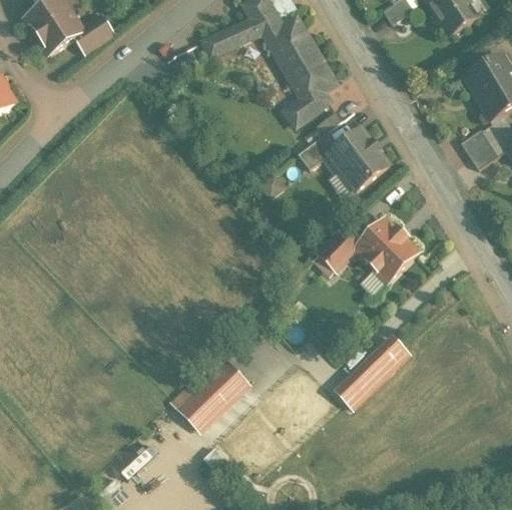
[(54,0),(26,19),(51,57),(75,41),(84,35),(81,29),(61,0),(54,0)]
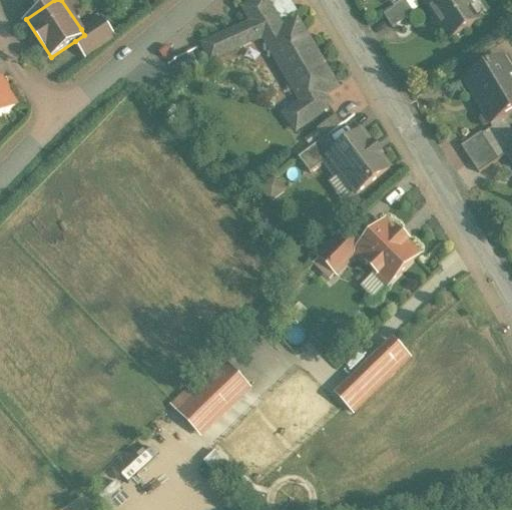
[(258,0),(243,7),(253,20),(265,35),(283,26),(267,0),(258,0)]
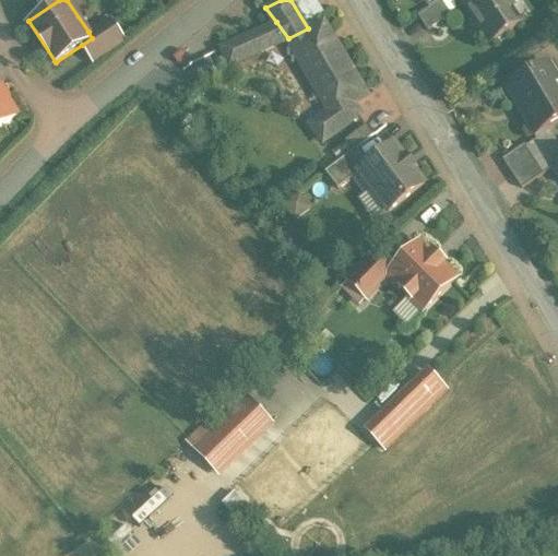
[(439,0),(418,13),(428,27),(451,12),(443,0),(439,0)]
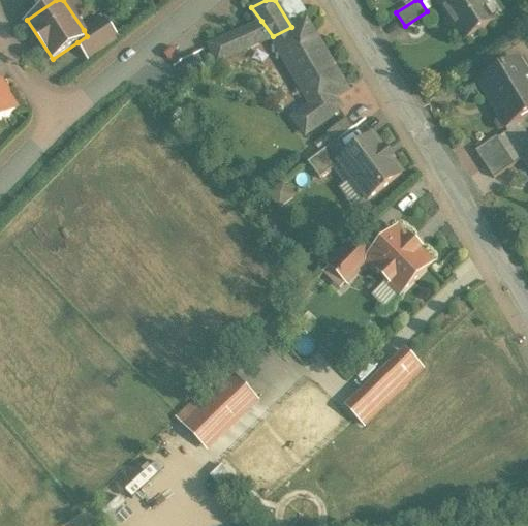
[(495,19),(482,0),(442,0),(440,1),(457,25),(458,24),(466,36),(465,37),(465,38),(495,19)]
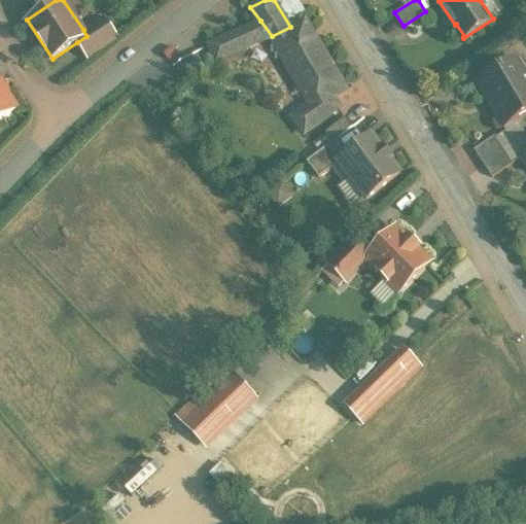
[(105,15),(83,30),(86,36),(77,42),(88,58),(118,37),(105,15)]
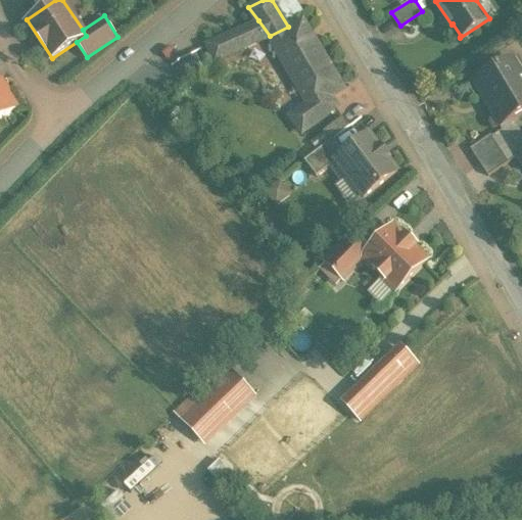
[(330,63),(302,19),(288,27),(270,36),(258,20),(206,45),(215,61),(269,38),(310,103),(298,110),(311,126),(337,105),(325,85),(330,81),(333,87),(344,81),(332,62),(330,63)]
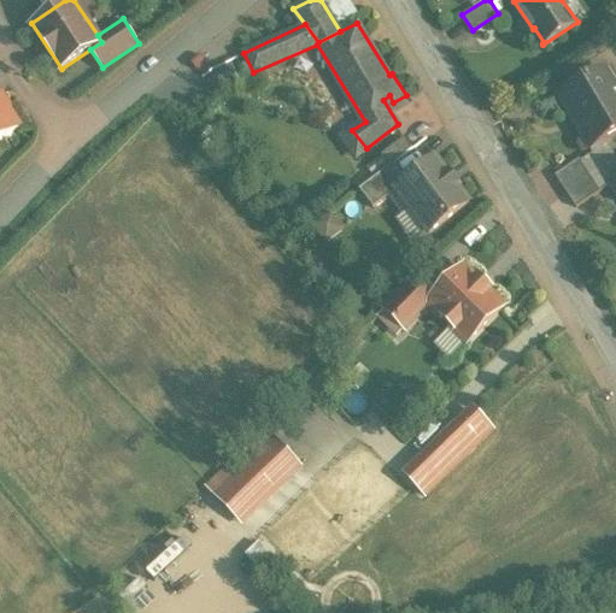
[(615,87),(603,66),(559,93),(572,111),(574,110),(593,142),(591,145),(592,146),(603,140),(615,131),(615,87)]
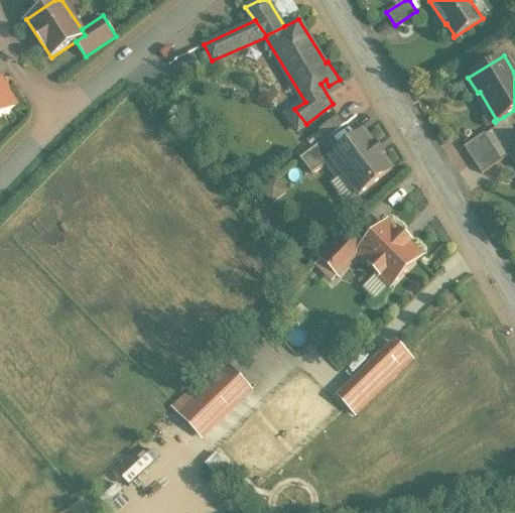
[(0,80),(0,115),(16,105),(0,80)]
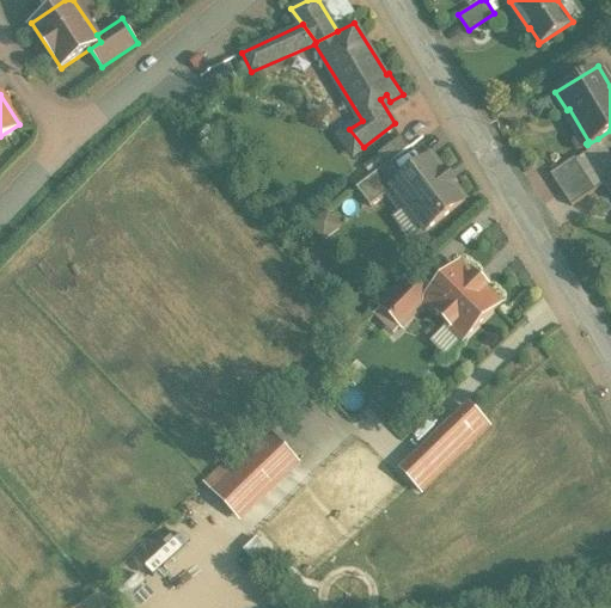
[(401,135),(378,152),(388,163),(391,160),(410,146),(401,135)]
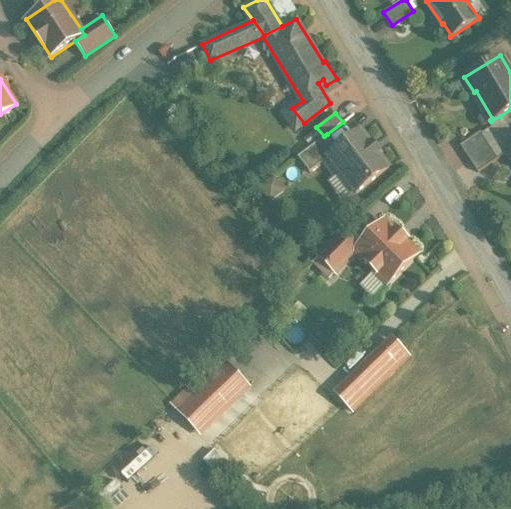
[(493,124),(480,132),(488,145),(509,131),(500,116),(491,121),(493,124)]
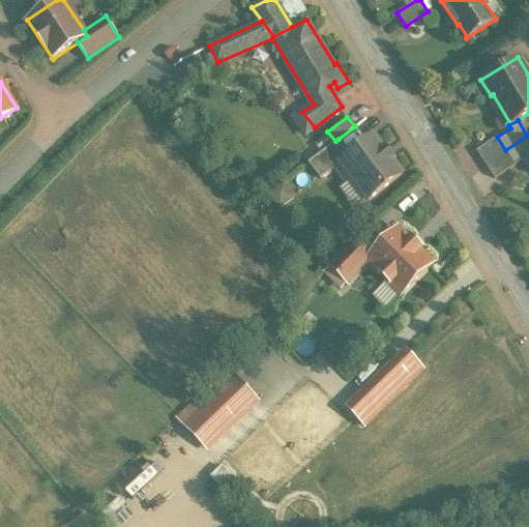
[(350,153),(340,160),(341,162),(369,199),(401,174),(402,173),(403,173),(402,172),(375,136),(374,135),(373,136),(350,153)]
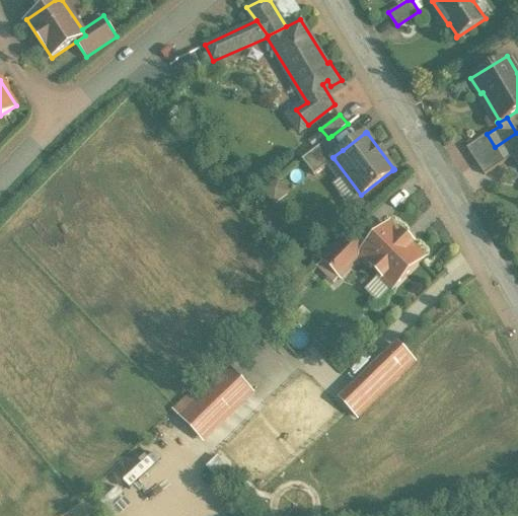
[(487,133),(466,146),(475,160),(495,147),(487,134),(487,133)]
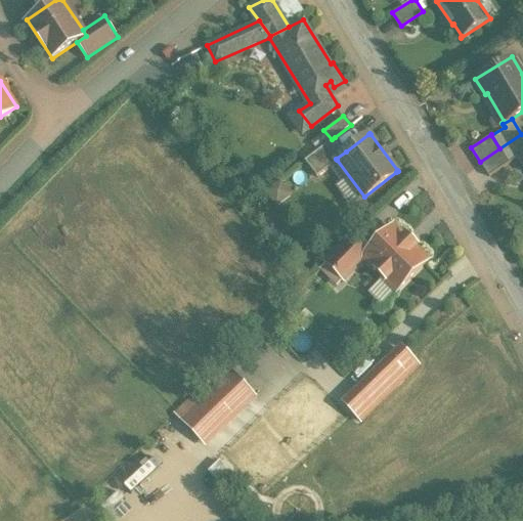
[(522,136),(521,134),(499,148),(509,161),(518,155),(517,154),(522,149),(522,136)]
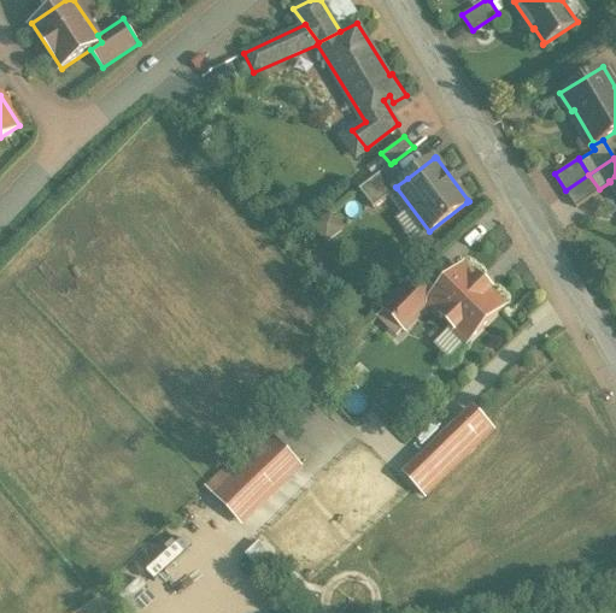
[(391,164),(359,188),(374,206),(397,188),(396,187),(408,178),(394,161),(391,164)]
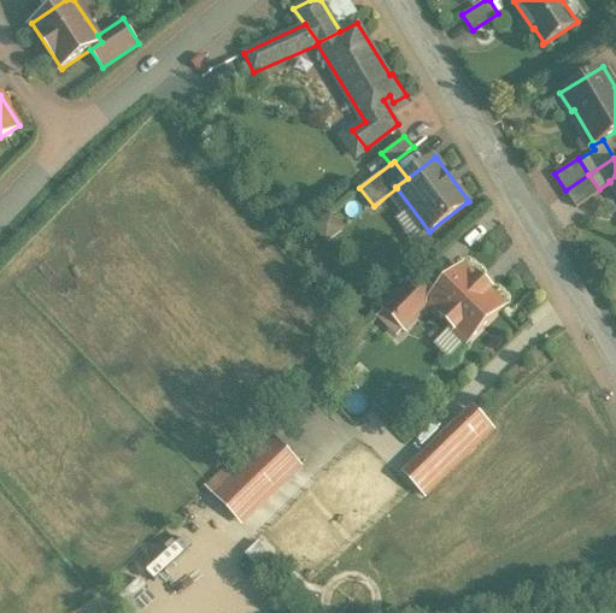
[(588,175),(565,190),(575,205),(599,189),(588,175)]
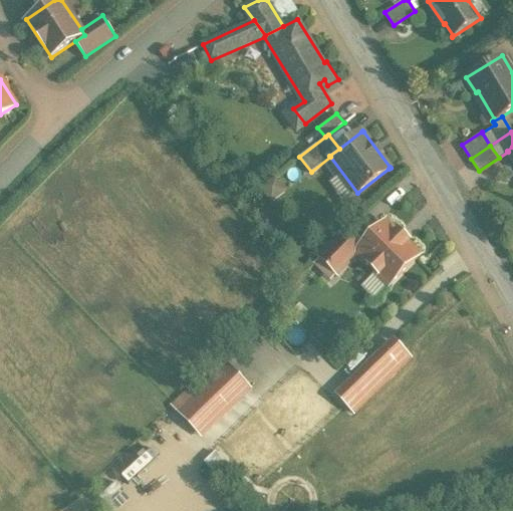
[(361,246),(356,251),(357,252),(390,284),(420,254),(408,242),(409,241),(399,231),(398,232),(387,221),(361,246)]
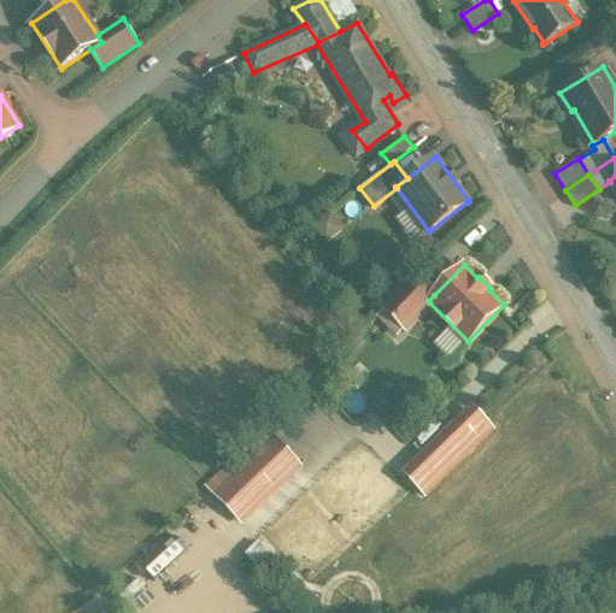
[(416,276),(386,307),(405,326),(429,302),(428,301),(434,295),(416,276)]
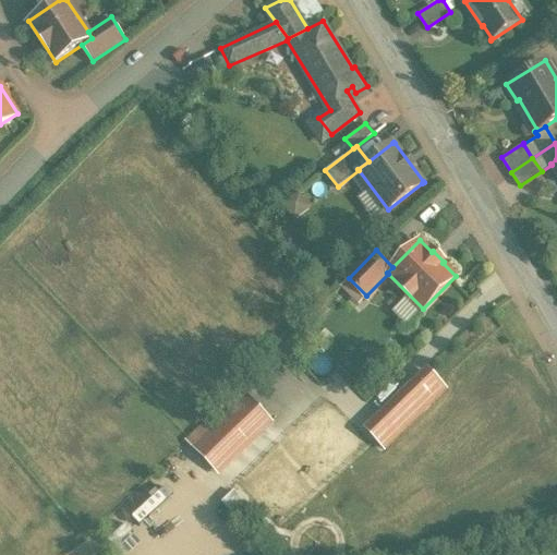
[(217,427),(198,447),(220,469),(270,419),(249,397),(217,427)]
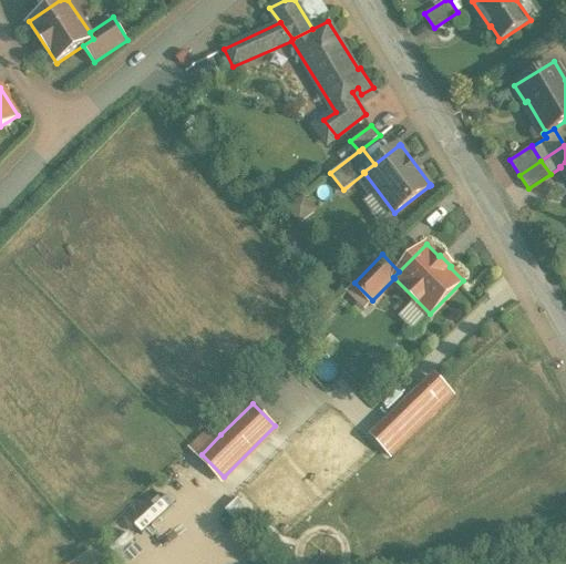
[(192,444),(202,454),(220,434),(212,426),(192,444)]
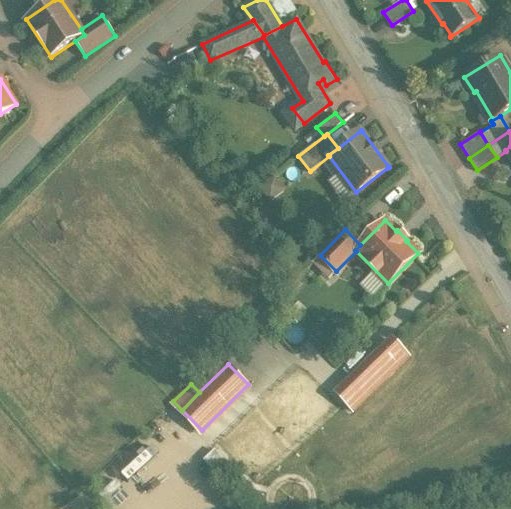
[(215,449),(207,457),(224,474),(232,466),(215,449)]
